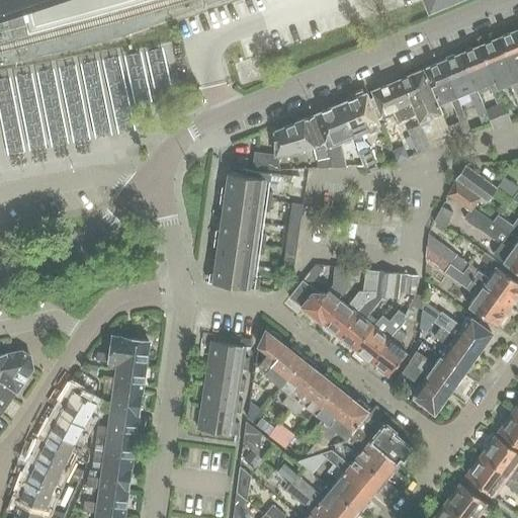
[(0,0),(0,21),(22,14),(24,14),(66,1),(67,0),(0,0)]
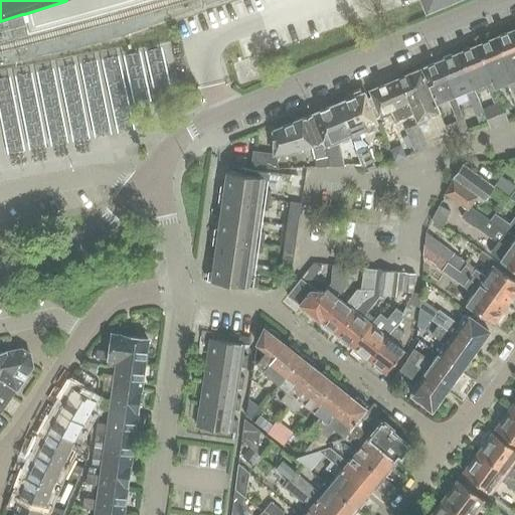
[(514,32),(514,30),(496,38),(513,80),(514,79),(514,32)]
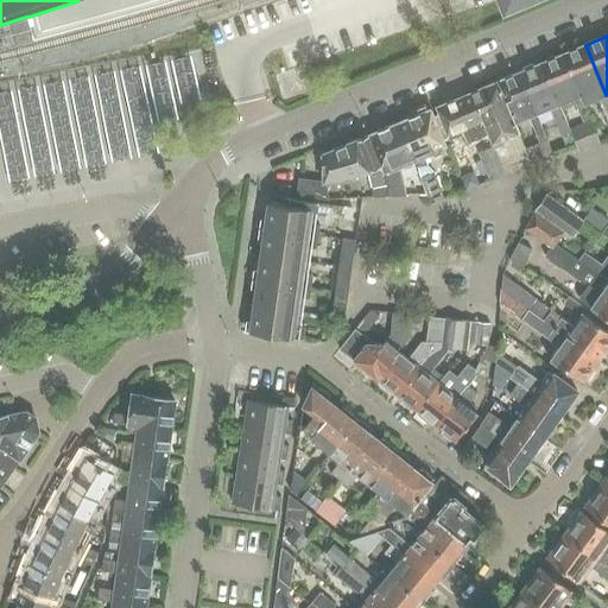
[(586,45),(563,55),(583,105),(584,103),(596,99),(607,124),(607,99),(606,95),(586,45)]
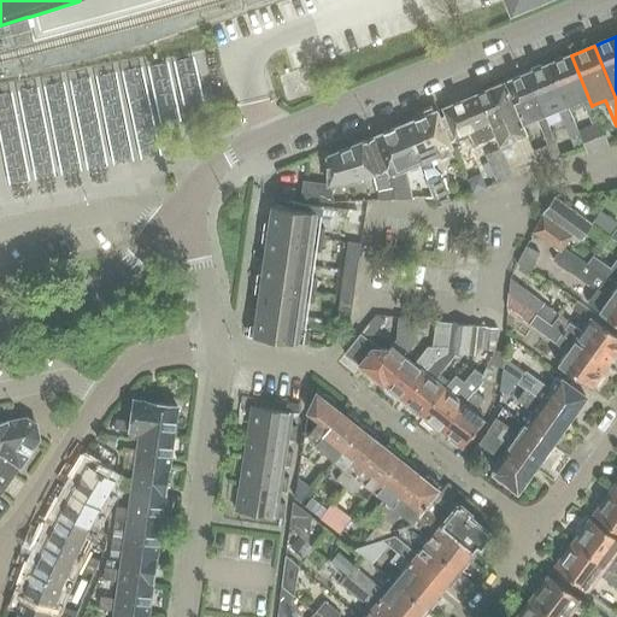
[(0,181),(166,154),(158,107),(204,100),(197,51),(0,82),(0,181)]
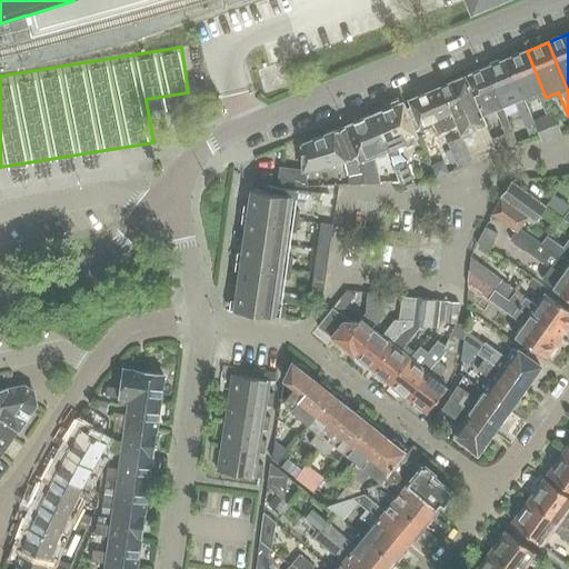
[(522,99),(536,92),(545,113),(552,111),(547,97),(546,98),(527,51),(520,53),(517,52),(510,55),(509,58),(507,59),(522,99)]
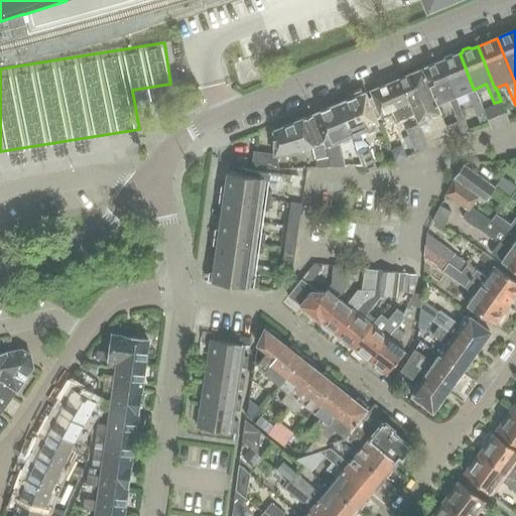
[(466,93),(475,115),(484,113),(483,110),(474,90),(460,53),(454,55),(450,55),(444,57),(442,60),(440,61),(456,98),(466,93)]
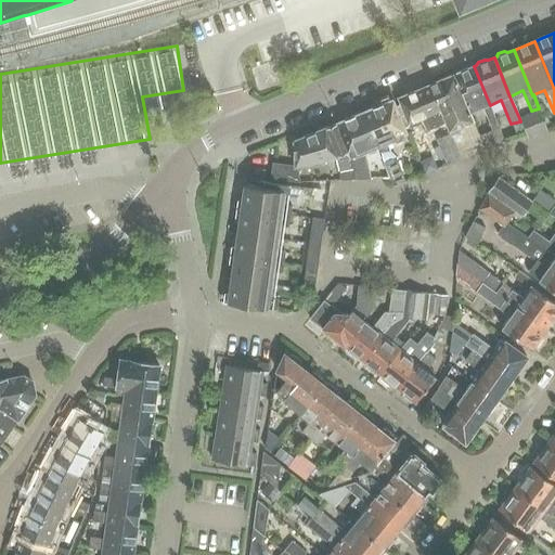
[(481,108),(487,119),(494,116),(474,66),(454,75),(469,114),(481,108)]
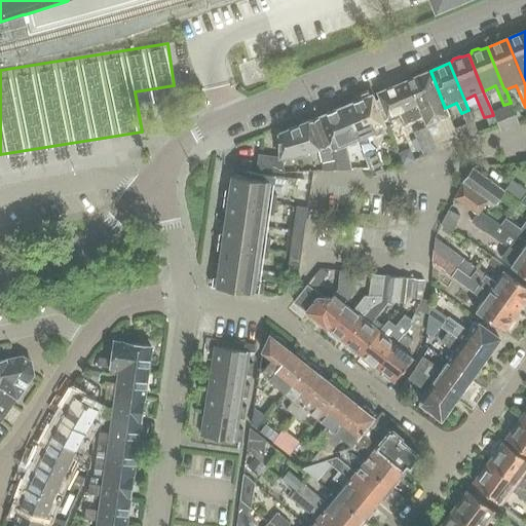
[(421,111),(421,112),(426,125),(430,136),(440,132),(436,122),(449,116),(445,108),(430,71),(408,80),(421,111)]
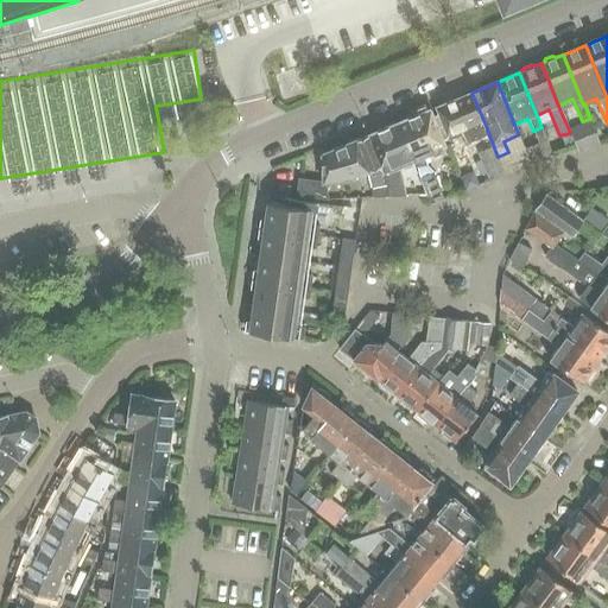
[(436,107),(441,118),(450,140),(461,135),(464,145),(487,135),(486,131),(487,130),(487,128),(472,93),(436,107)]
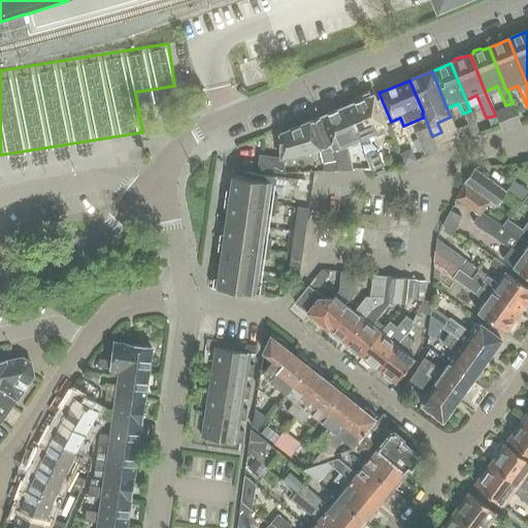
[(388,129),(378,104),(374,95),(347,106),(362,144),(371,141),(369,136),(388,129)]
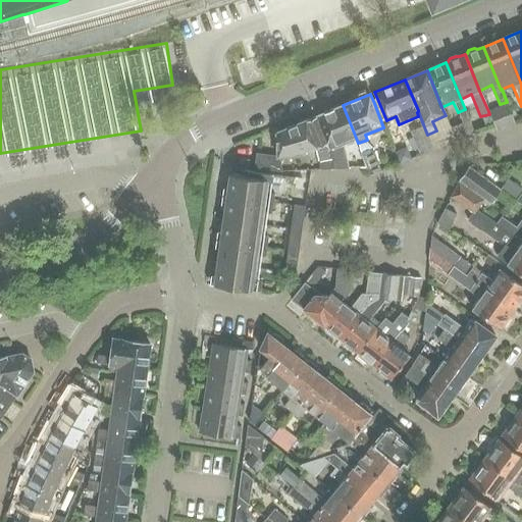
[(497,129),(515,122),(507,104),(488,111),(489,114),(497,129)]
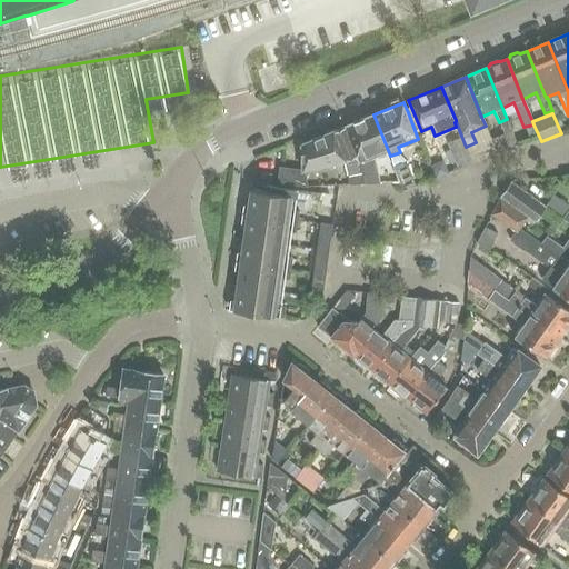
[(359,162),(375,159),(389,156),(390,156),(373,115),(345,127),(359,162)]
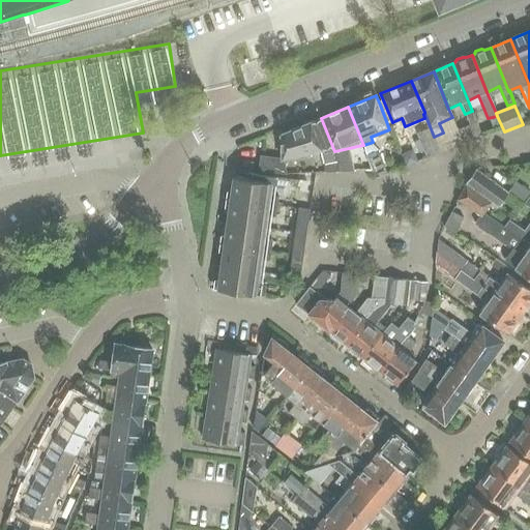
[(472,111),(465,114),(472,130),(478,127),(472,111)]
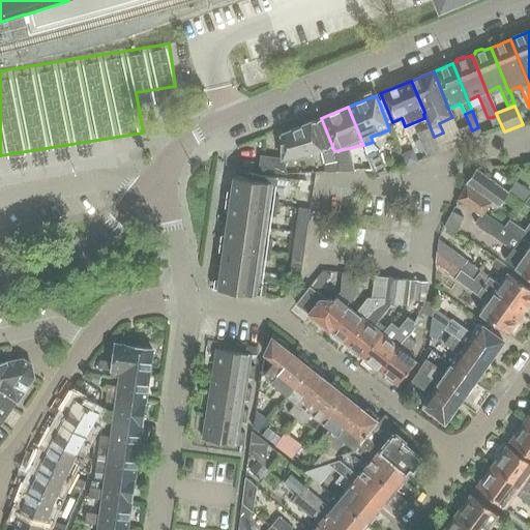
[(323,153),(334,151),(321,118),(312,122),(323,149),(323,153)]
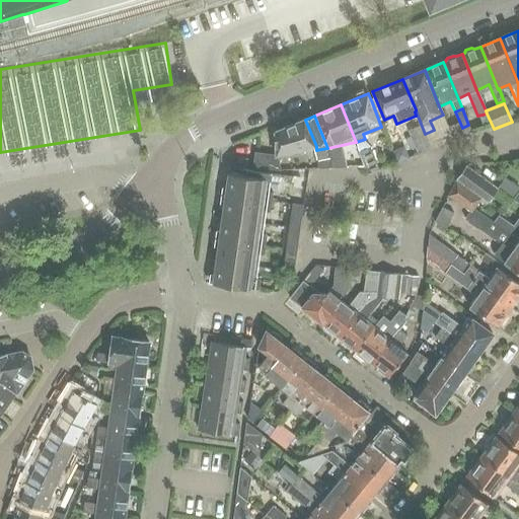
[(276,156),(278,156),(313,148),(314,150),(316,150),(316,146),(305,120),(275,132),(276,154),(276,156)]
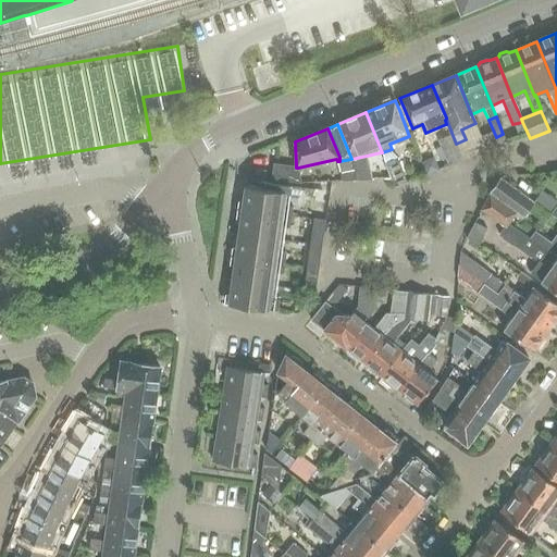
[(462,159),(456,144),(452,133),(437,139),(448,165),(462,159)]
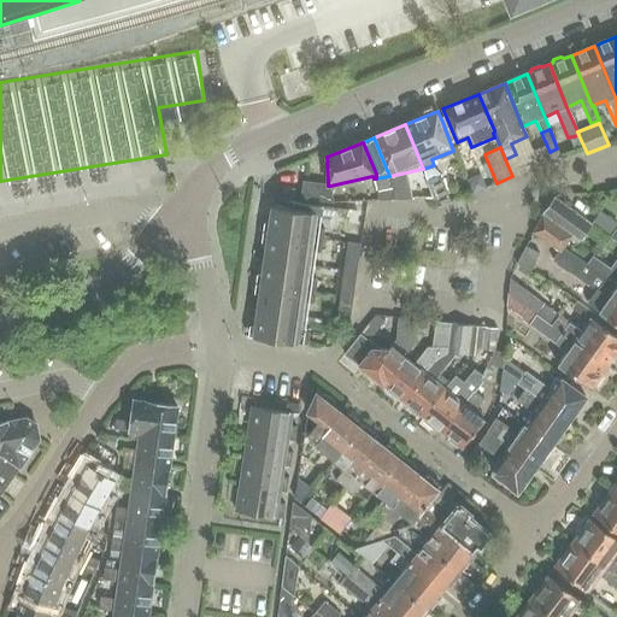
[(397,200),(413,199),(406,172),(391,176),(397,200)]
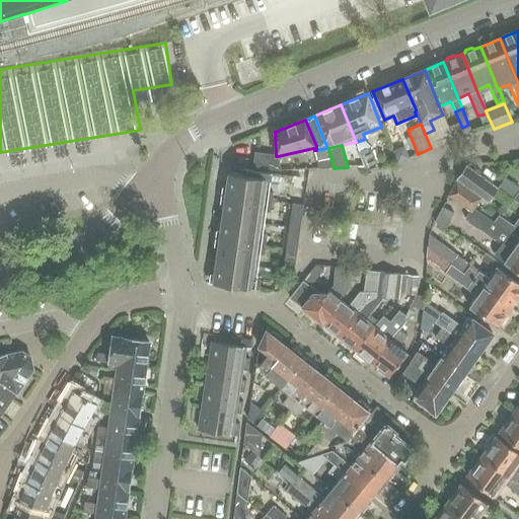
[(359,151),(365,167),(368,174),(380,169),(371,147),(359,151)]
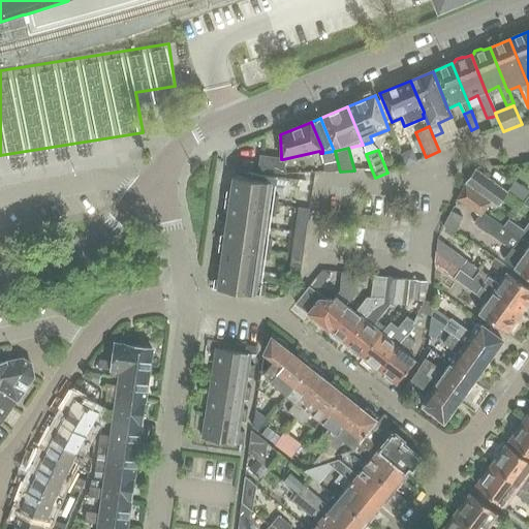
[(405,165),(415,161),(411,150),(401,155),(405,165)]
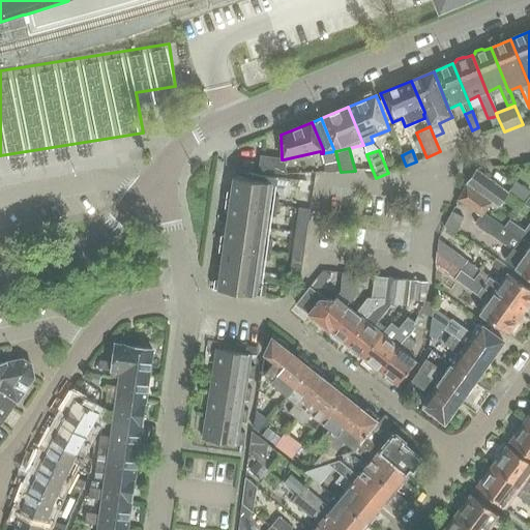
[(335,151),(323,153),(321,153),(326,173),(341,172),(335,151)]
